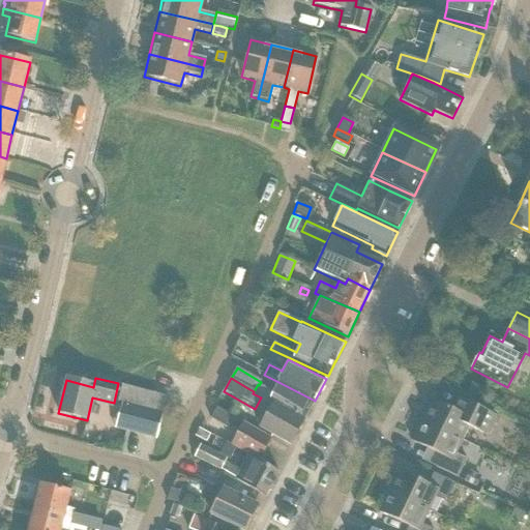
[(303,420),(315,401),(278,382),(272,392),(259,385),(258,384),(254,391),(253,393),(261,398),(267,402),(268,400),(303,420)]
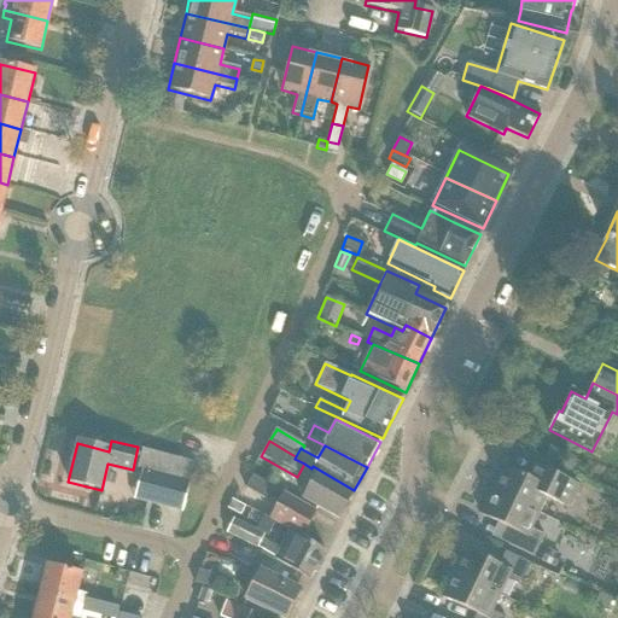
[(141,449),(136,468),(153,473),(190,482),(194,464),(141,449)]
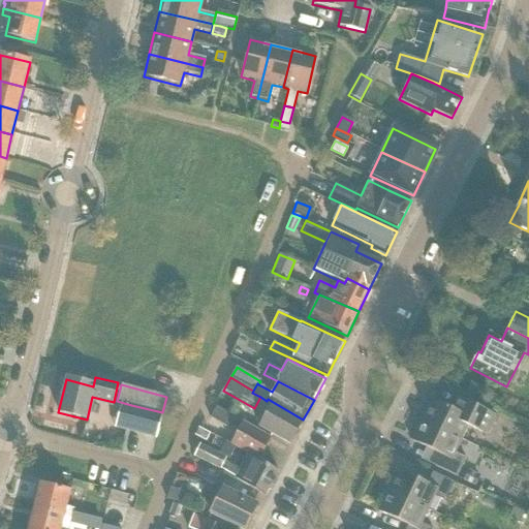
[(258,428),(289,444),(303,421),(273,403),(272,404),(260,397),(254,408),(266,414),(258,428)]
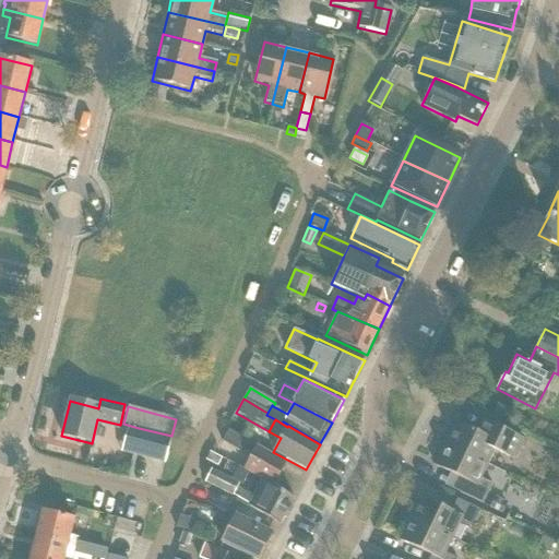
[(445,444),(488,464),(495,450),(513,460),(523,440),(483,420),(477,433),(455,424),(445,444)]
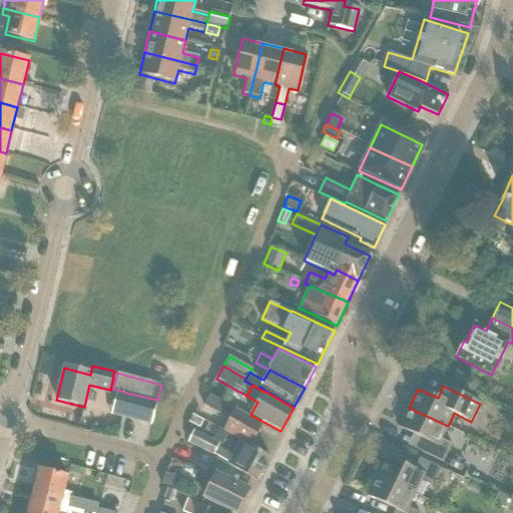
[(127,393),(121,419),(150,426),(157,400),(127,393)]
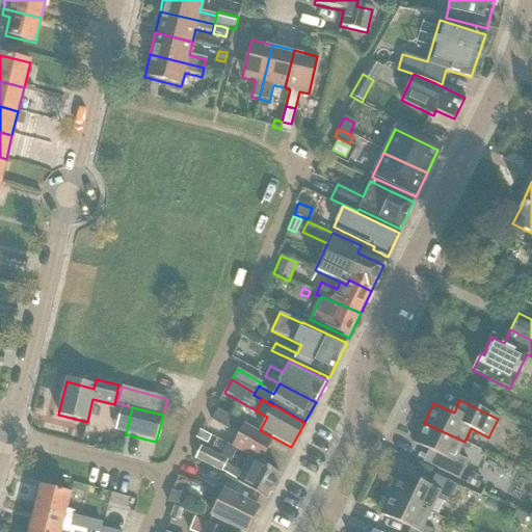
[(271,441),(244,425),(217,409),(211,421),(228,430),(230,426),(240,432),(232,447),(236,449),(259,462),(271,441)]
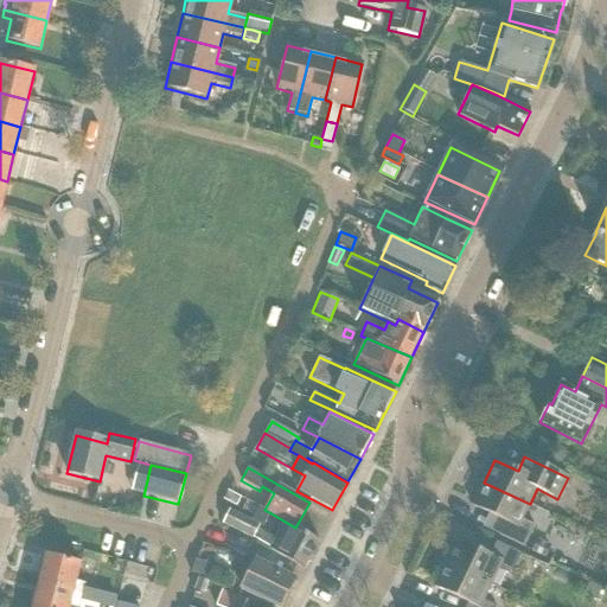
[(522,519),(530,504),(484,483),(472,508),(505,523),(499,536),(524,547),(535,526),(522,519)]
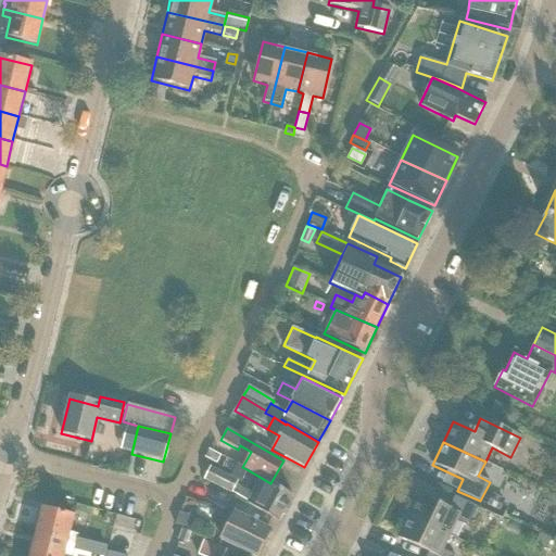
[(207,450),(203,457),(215,464),(219,456),(207,450)]
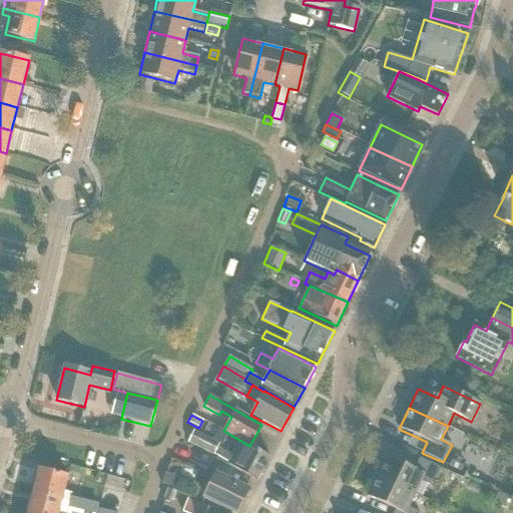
[(216,427),(210,439),(218,443),(220,444),(227,433),(223,431),(216,427)]
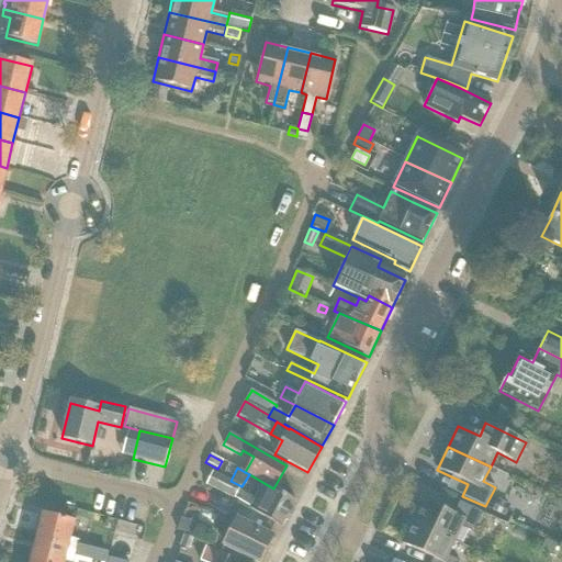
[(233,497),(239,485),(231,481),(212,472),(206,485),(233,497)]
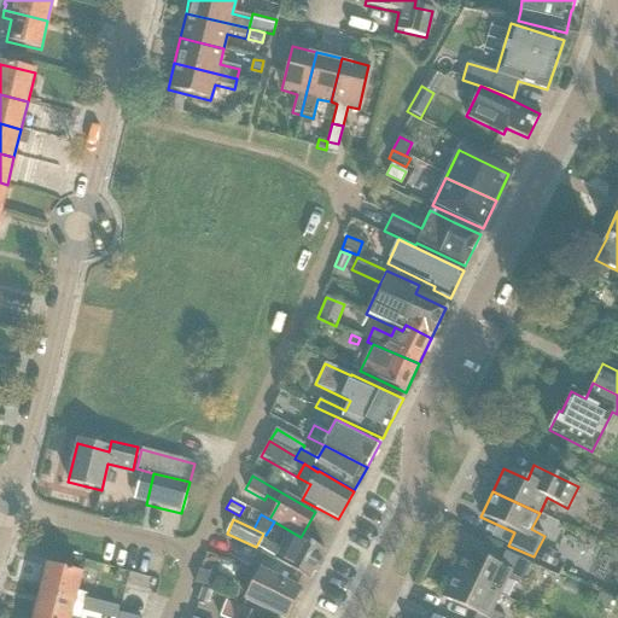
[(273,560),(301,576),(309,581),(310,579),(309,578),(324,552),(287,531),(279,548),(262,538),(257,548),(262,551),(274,558),(273,560)]
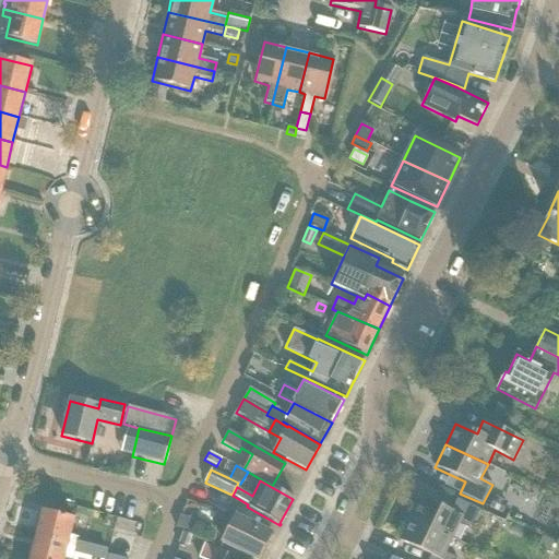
[(266,532),(272,521),(247,507),(248,504),(237,498),(229,513),(235,516),(222,544),(252,558),(258,558),(271,534),(266,532)]
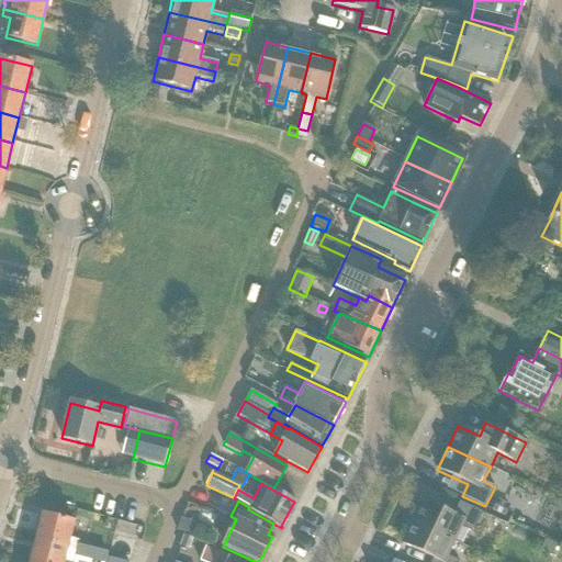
[(413,521),(454,541),(462,527),(473,532),(482,513),(459,502),(453,515),(423,501),(413,521)]
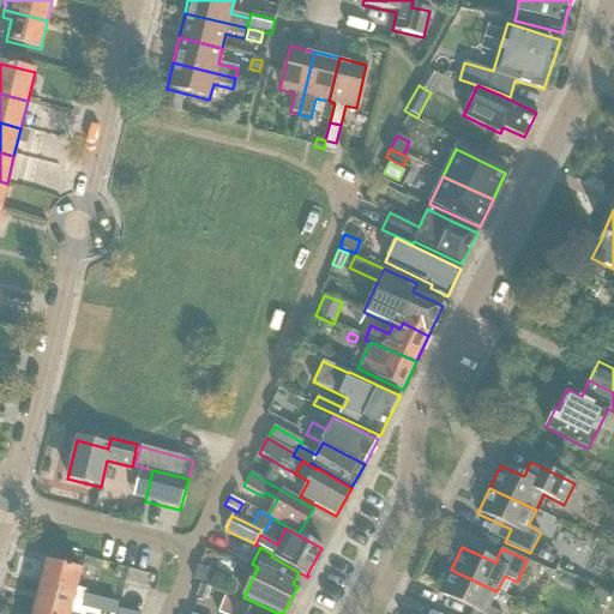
[(541,549),(537,558),(551,564),(555,555),(541,549)]
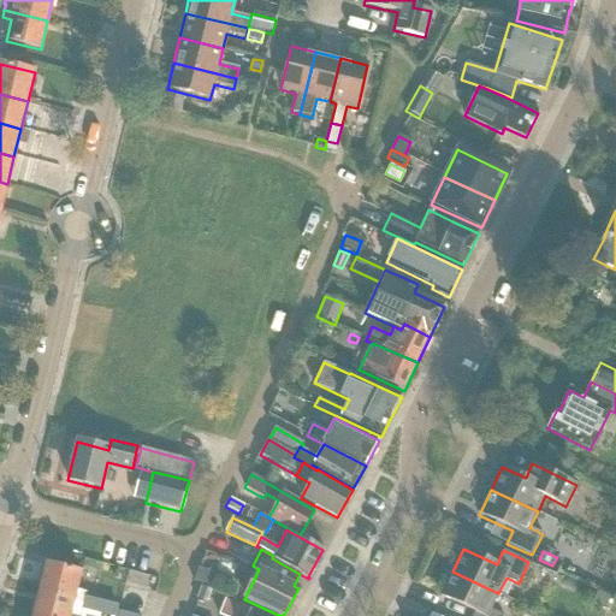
[(84,594),(86,590),(76,587),(80,573),(46,564),(39,593),(82,604),(84,594)]
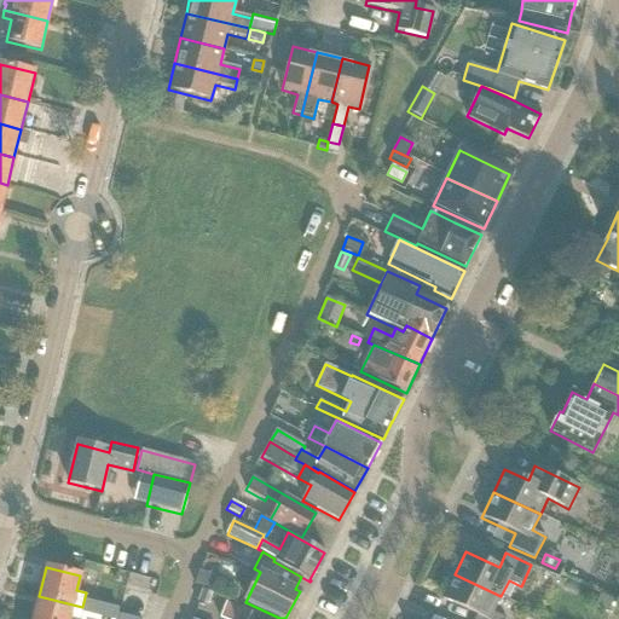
[(215,574),(201,568),(195,584),(209,589),(215,574)]
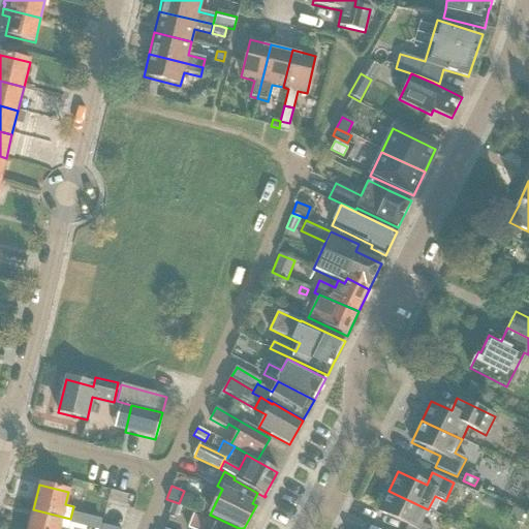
[(422,523),(428,509),(389,491),(378,512),(407,526),(405,528),(432,528),(422,523)]
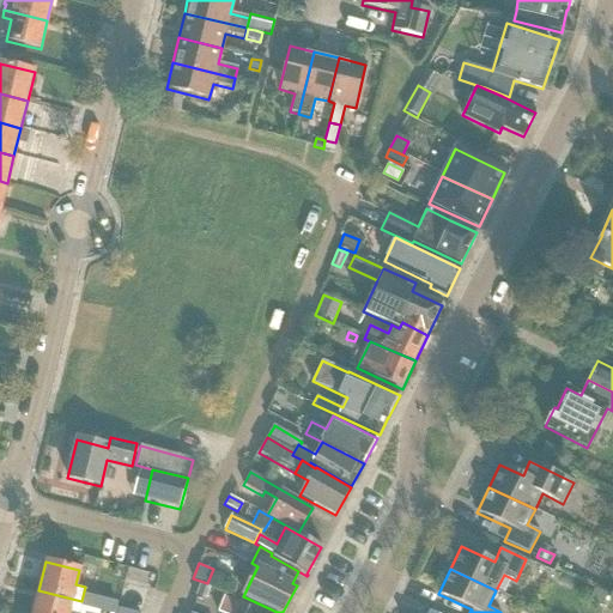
[(193,598),(205,601),(210,586),(199,581),(193,598)]
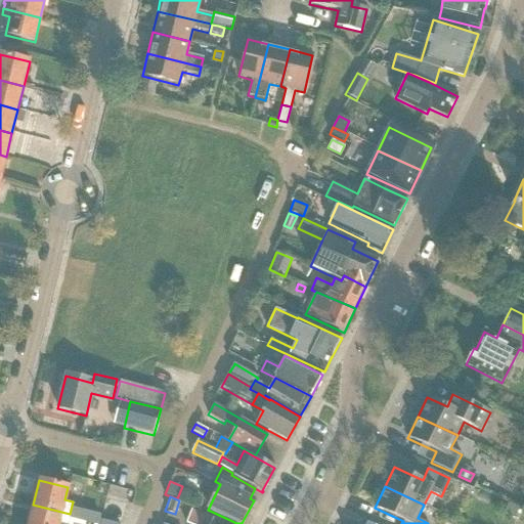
[(67,523),(69,519),(70,514),(33,505),(28,523),(57,523),(58,523),(63,523),(67,523)]
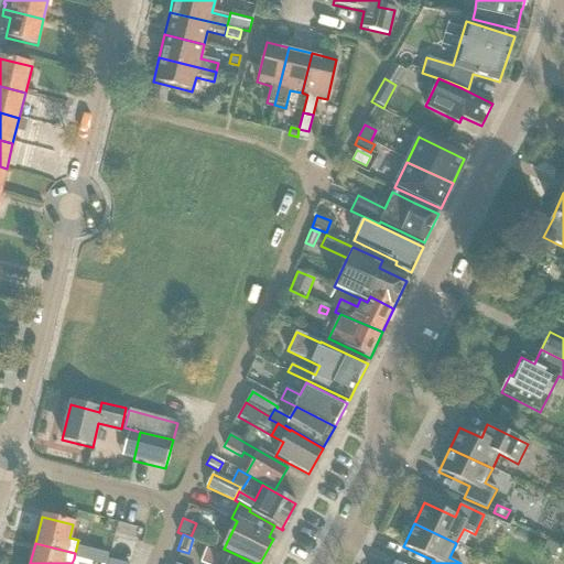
[(88,562),(91,549),(77,544),(75,553),(74,559),(88,562)]
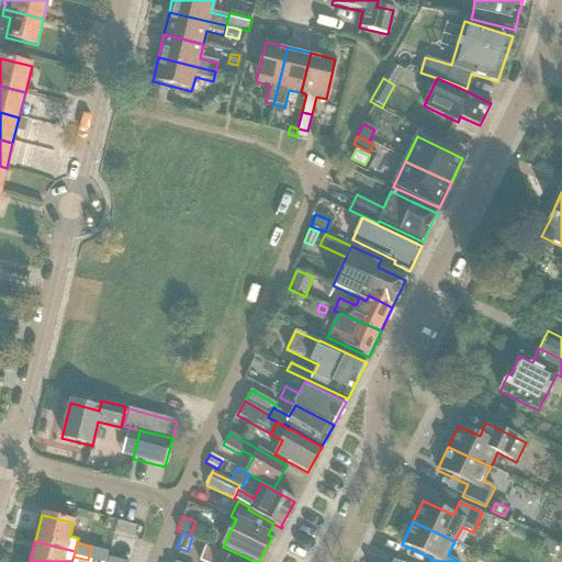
[(91,547),(88,560),(94,561),(102,561),(104,553),(105,550),(91,547)]
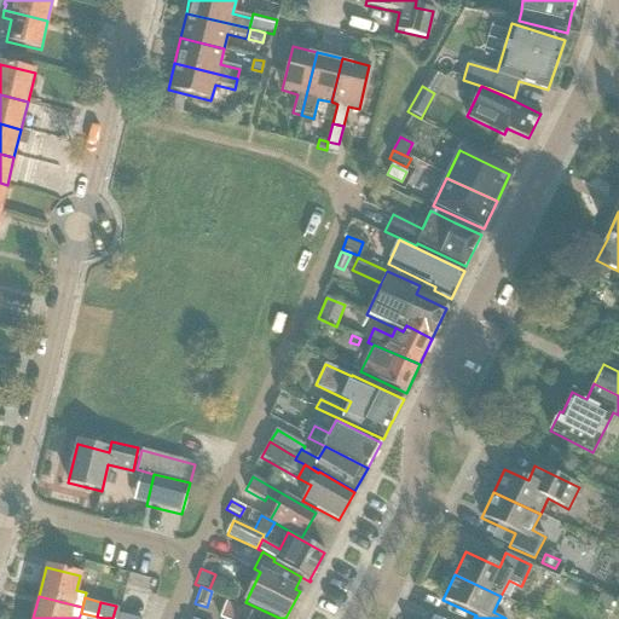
[(249,618),(252,613),(226,603),(220,618),(221,618),(249,618)]
